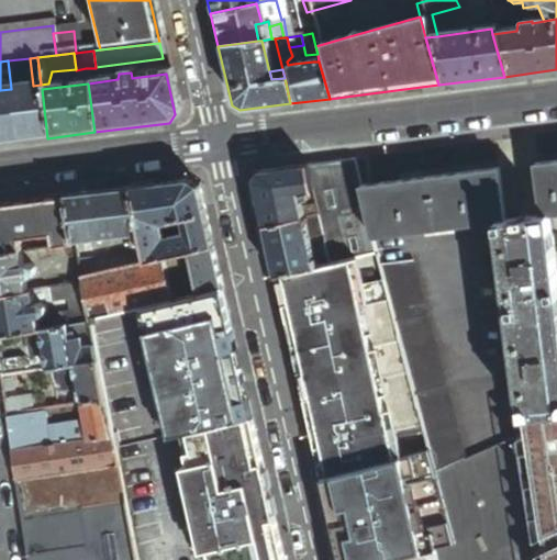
[(0,143),(47,138),(42,89),(41,85),(33,86),(11,89),(0,90),(0,143)]
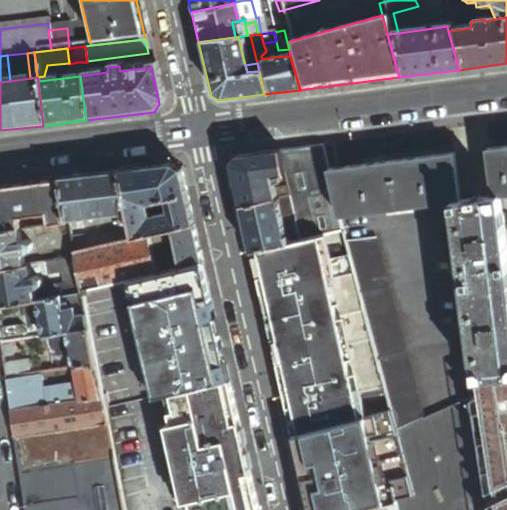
[(275,153),(279,174),(281,184),(282,187),(285,197),(286,203),(292,230),(295,242),(308,239),(312,238),(337,232),(334,218),(321,172),(315,148),(275,153)]
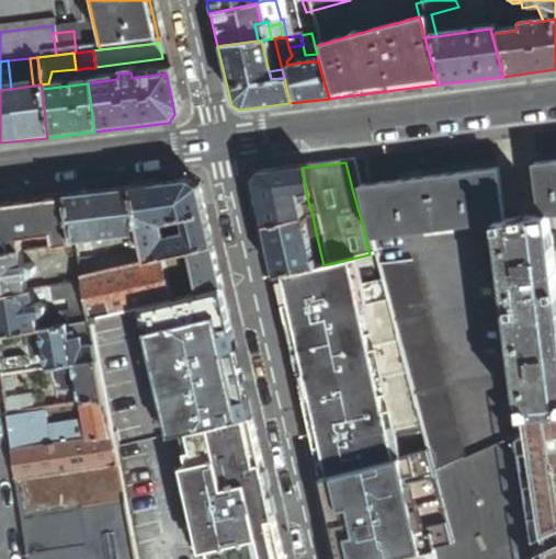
[(555,214),(555,163),(526,168),(533,218),(541,217),(555,214)]
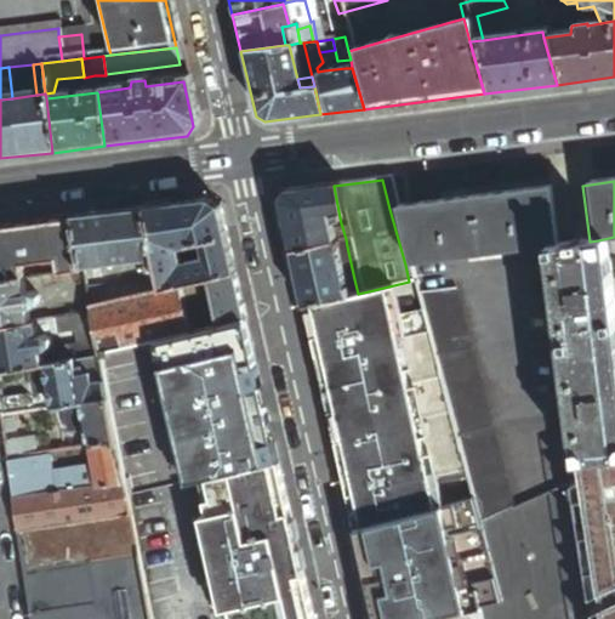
[(332,213),(339,211),(334,186),(284,192),(274,203),(286,253),(331,242),(329,230),(325,215),(332,213)]
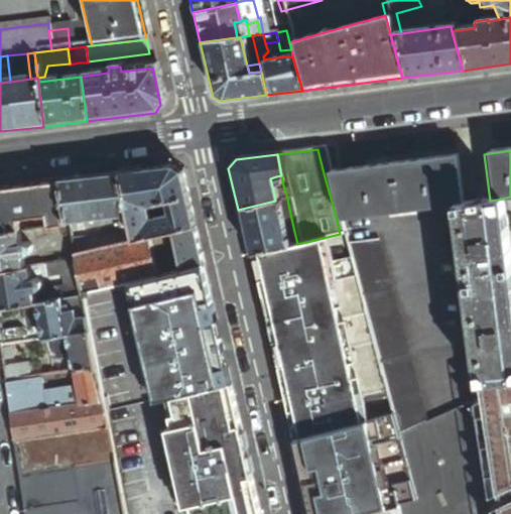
[(451,158),(324,173),(337,220),(452,206),(457,205),(451,158)]
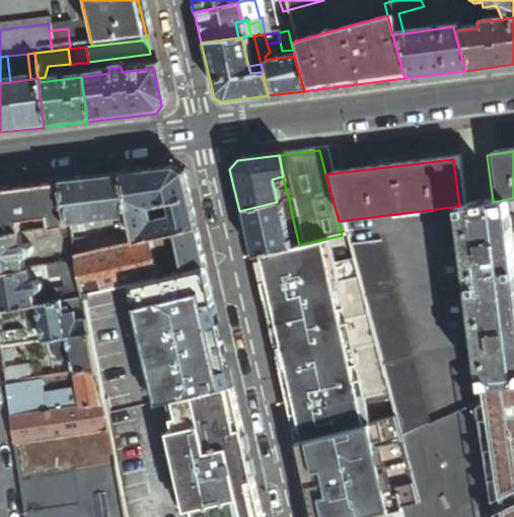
[(170,168),(119,175),(127,216),(128,223),(147,218),(149,218),(147,208),(166,204),(187,199),(180,174),(170,168)]
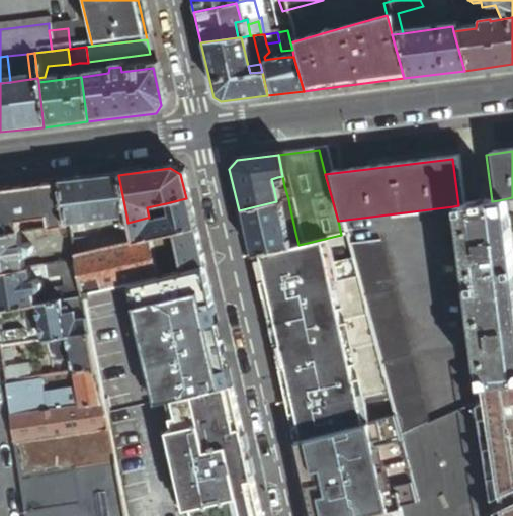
[(126,216),(118,175),(58,182),(66,223),(79,222),(80,228),(87,227),(86,221),(115,217),(125,216),(126,216)]
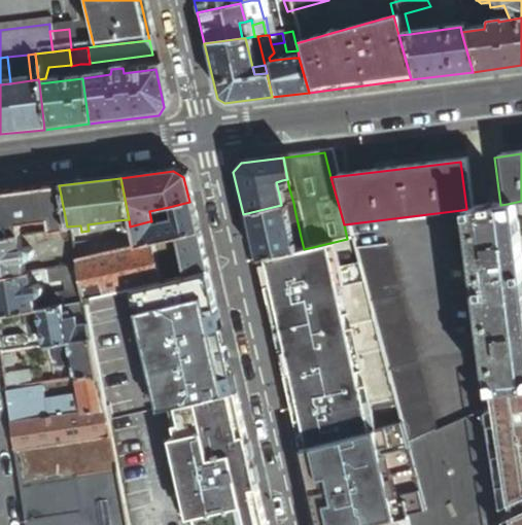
[(67,226),(59,185),(0,193),(0,239),(16,237),(14,224),(45,219),(47,232),(67,229),(67,226)]
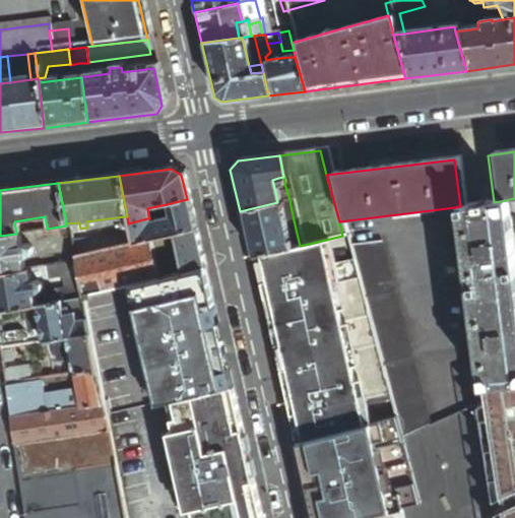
[(290,200),(286,190),(275,192),(277,202),(290,200)]
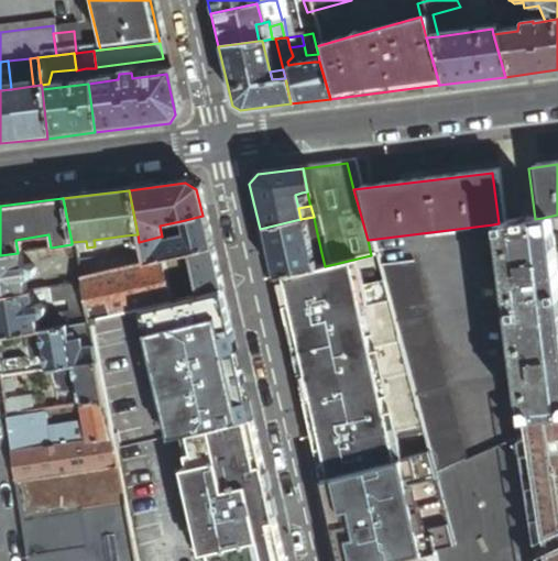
[(209,248),(203,216),(181,221),(184,233),(170,237),(162,244),(160,237),(139,242),(143,263),(159,260),(187,253),(209,248)]
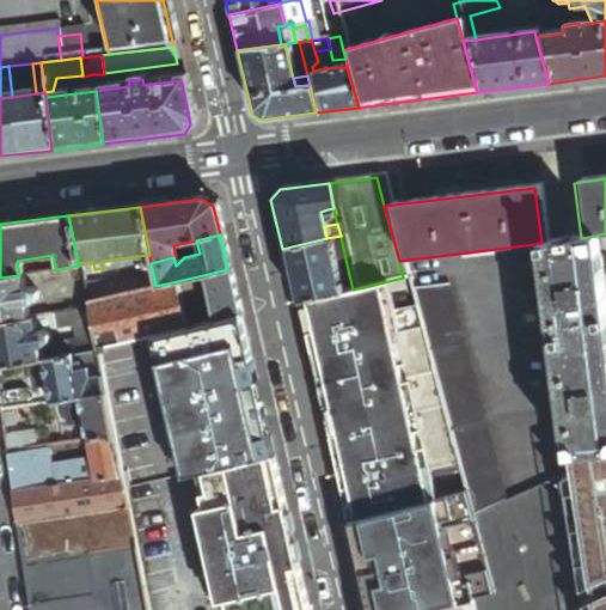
[(342,243),(341,236),(326,238),(328,245),(342,243)]
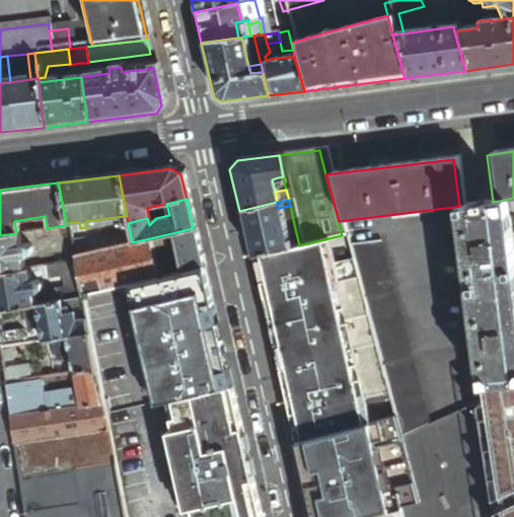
[(459,206),(454,207),(478,387),(513,381),(513,306),(500,201),(493,202),(459,206)]
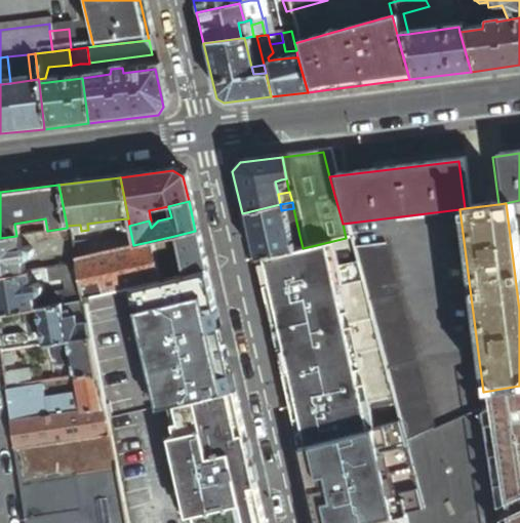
[(280,204),(242,213),(252,260),(290,251),(287,239),(281,210),(280,204)]
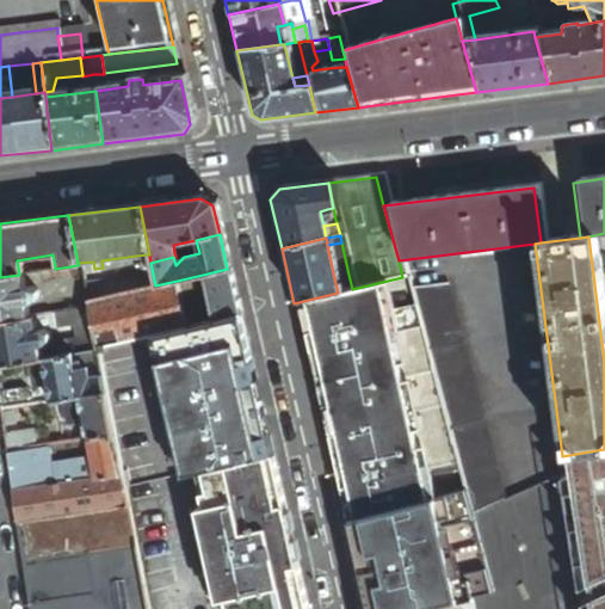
[(153,284),(148,254),(136,256),(140,276),(84,284),(87,300),(153,284)]
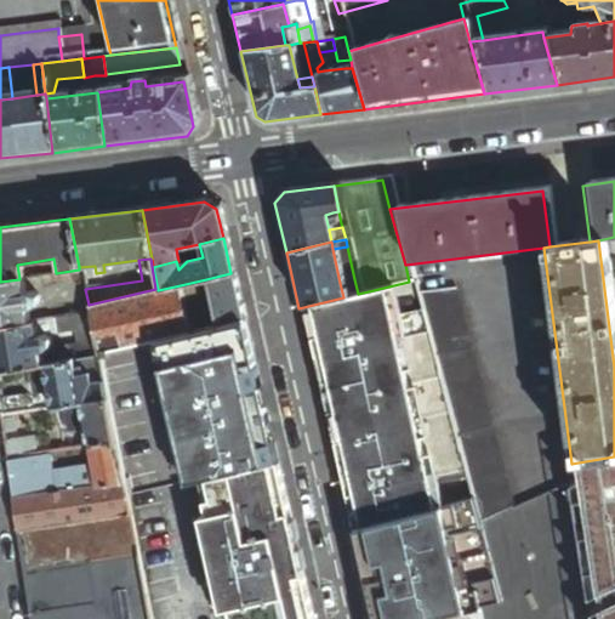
[(241,321),(231,273),(206,279),(210,296),(217,327),(241,321)]
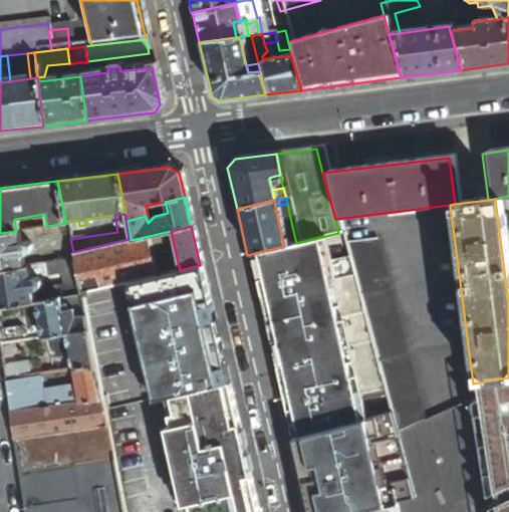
[(16,231),(0,233),(0,270),(22,267),(20,254),(29,252),(31,248),(31,246),(30,244),(27,242),(25,241),(18,243),(16,231)]
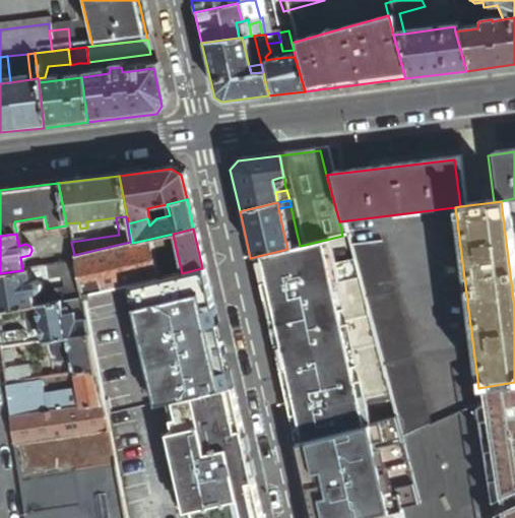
[(146,240),(150,254),(176,248),(173,234),(146,240)]
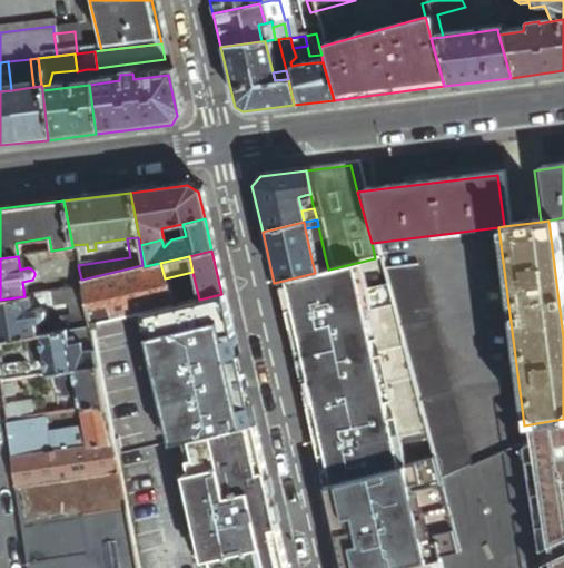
[(315,273),(328,270),(325,256),(312,260),(315,273)]
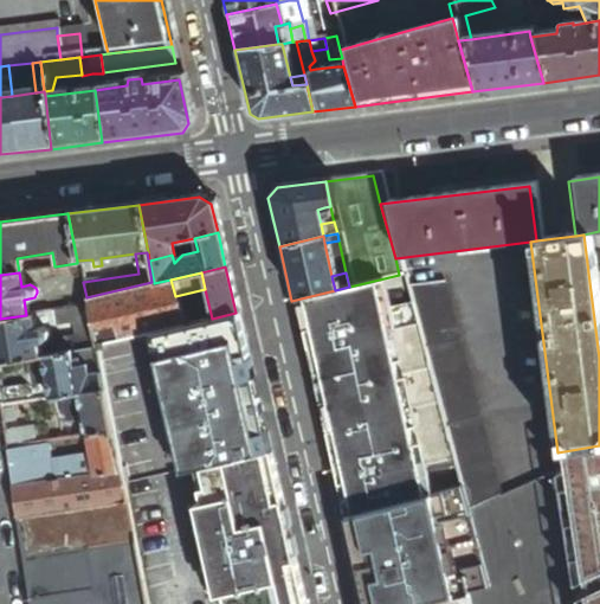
[(175,296),(171,280),(154,283),(84,299),(86,304),(89,320),(94,346),(182,326),(175,296)]
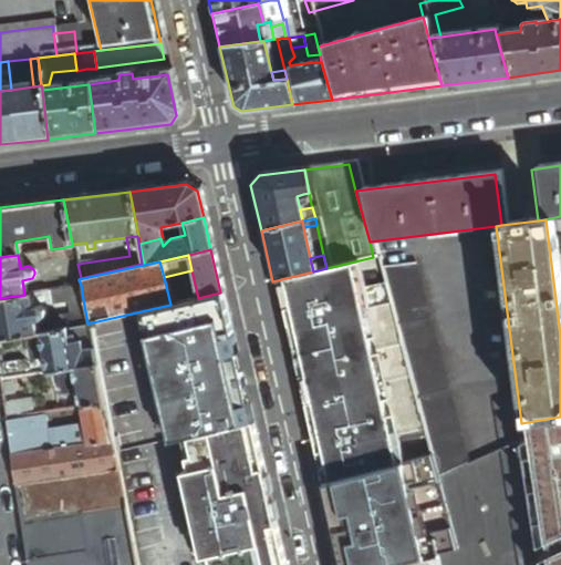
[(352,289),(345,264),(341,265),(326,268),(313,271),(272,281),(297,384),(319,485),(351,479),(396,468),(391,445),(352,289)]
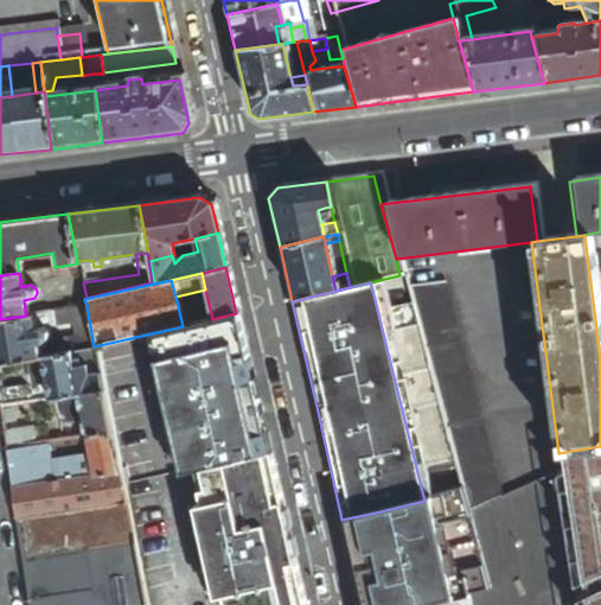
[(439,284),(403,287),(407,303),(452,469),(458,492),(464,513),(494,498),(439,284)]
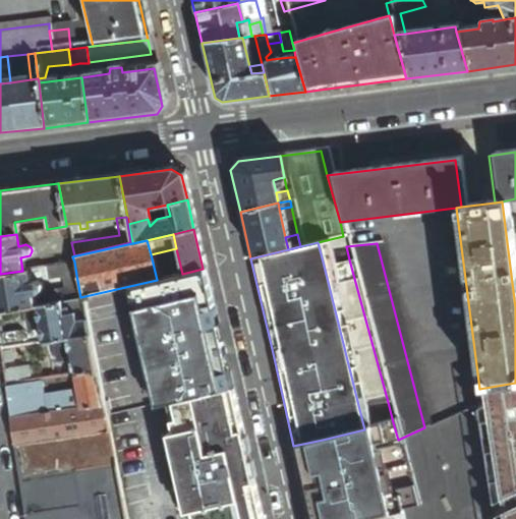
[(359,409),(388,402),(349,260),(324,266),(359,409)]
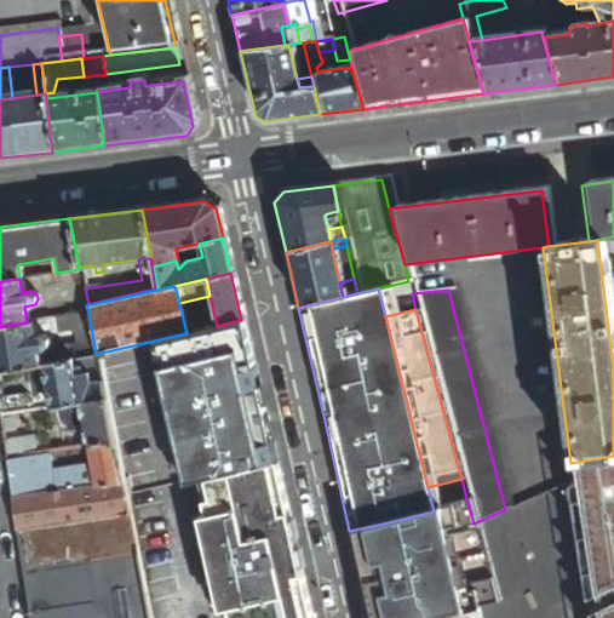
[(91,327),(89,312),(33,322),(35,337),(42,336),(45,336),(46,337),(47,337),(49,338),(50,339),(50,341),(53,341),(52,335),(91,327)]
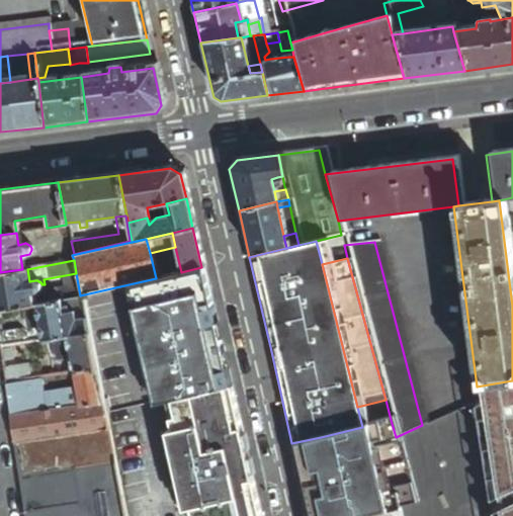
[(229,384),(201,267),(181,272),(156,278),(80,295),(80,297),(84,318),(88,334),(94,369),(101,404),(103,414),(172,398),(229,384)]
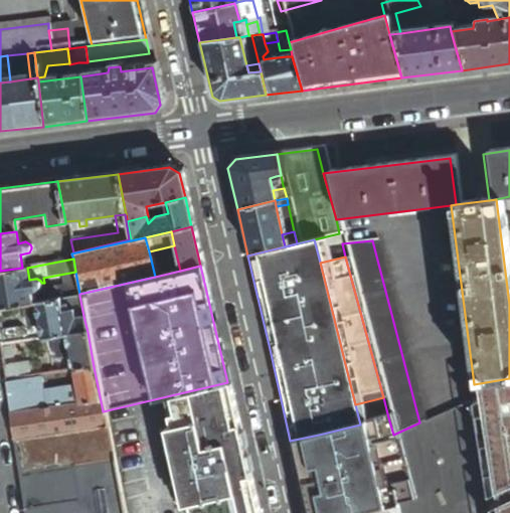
[(22,268),(0,271),(0,309),(33,304),(31,291),(40,289),(42,286),(41,283),(41,282),(40,281),(39,280),(38,280),(37,279),(35,279),(29,280),(27,268),(22,268)]
